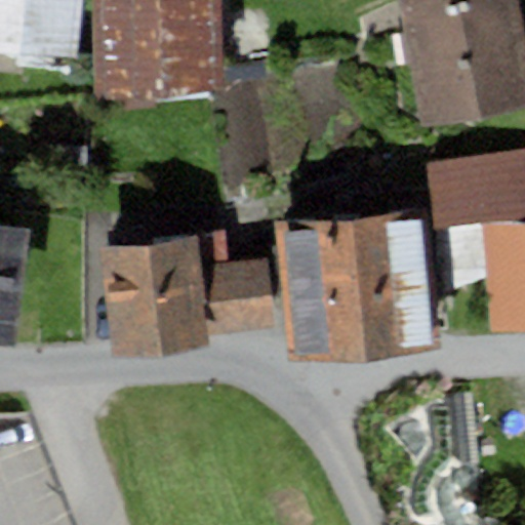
[(0,0),(0,50),(78,58),(83,0),(0,0)]
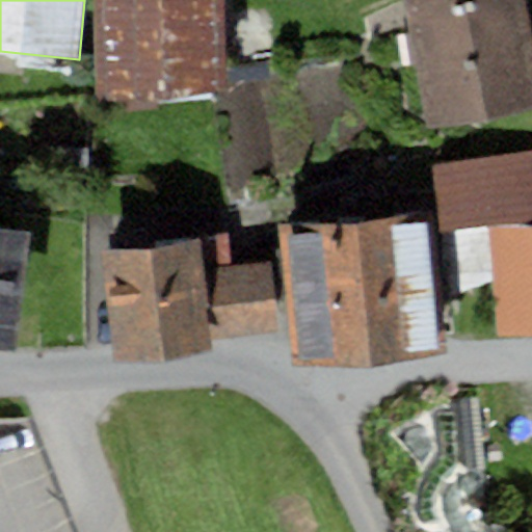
[(105,0),(107,95),(115,94),(125,115),(160,107),(154,94),(227,91),(223,0),(105,0)]
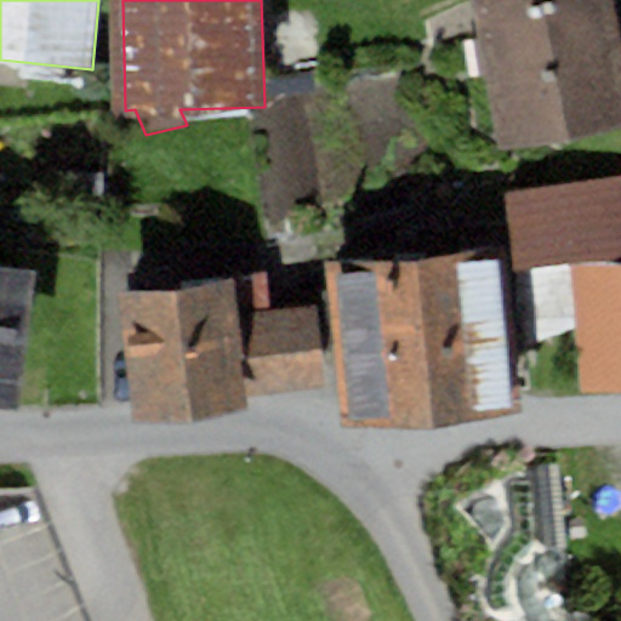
[(620,36),(614,0),(473,0),(502,151),(620,127),(620,36)]
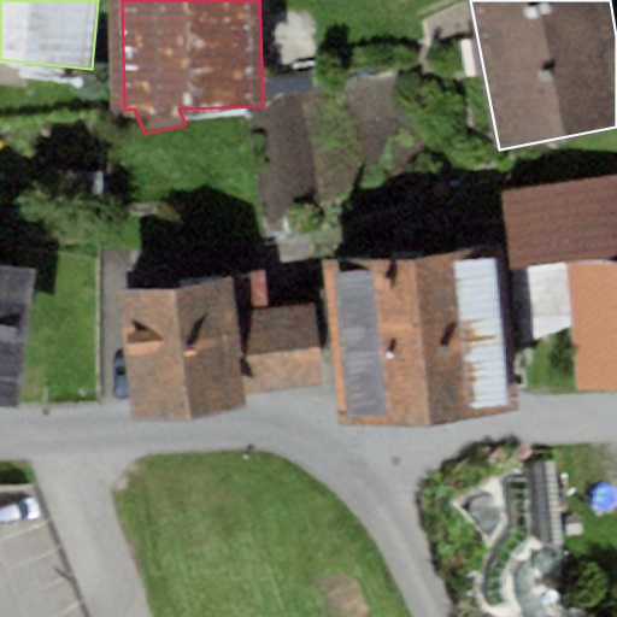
[(616,176),(501,191),(512,272),(565,265),(616,259),(616,176)]
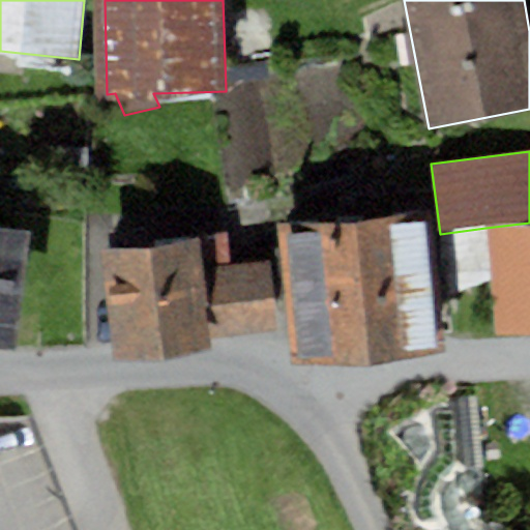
[(432,210),(286,222),(297,363),(443,352),(432,210)]
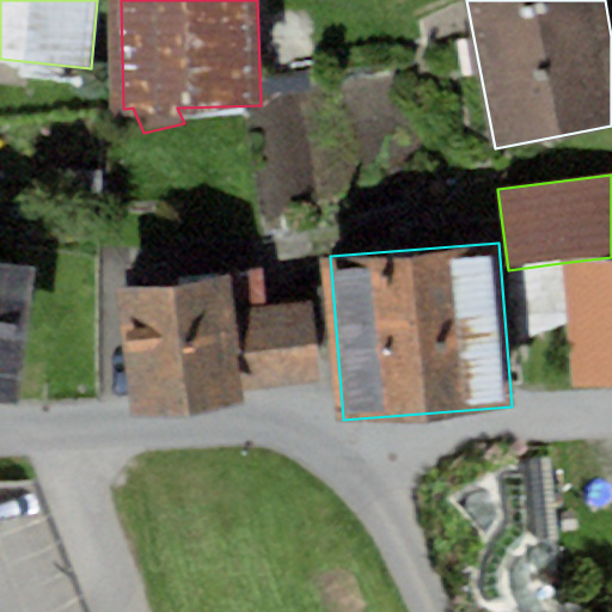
[(611,257),(561,263),(567,322),(573,389),(611,384),(611,257)]
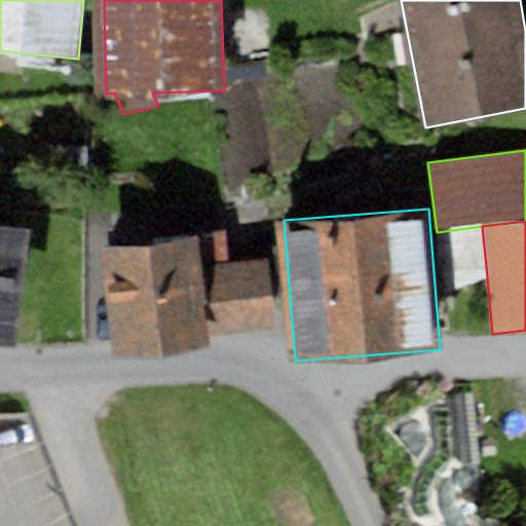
[(35,228),(0,222),(0,345),(17,347),(35,228)]
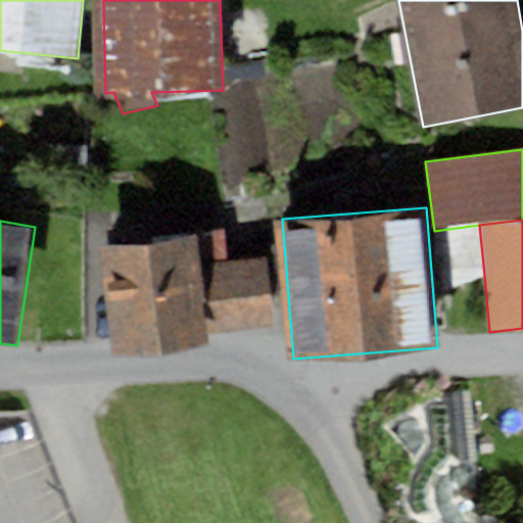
[(479,225),(434,231),(442,291),(484,275),(479,225)]
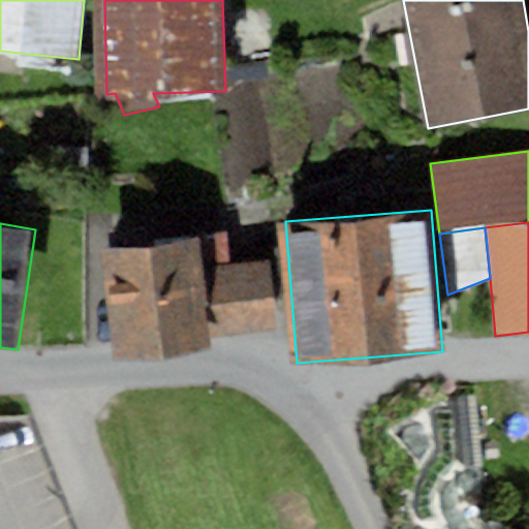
[(225,234),(100,250),(115,362),(211,348),(210,339),(279,330),(270,259),(229,265),(225,234)]
